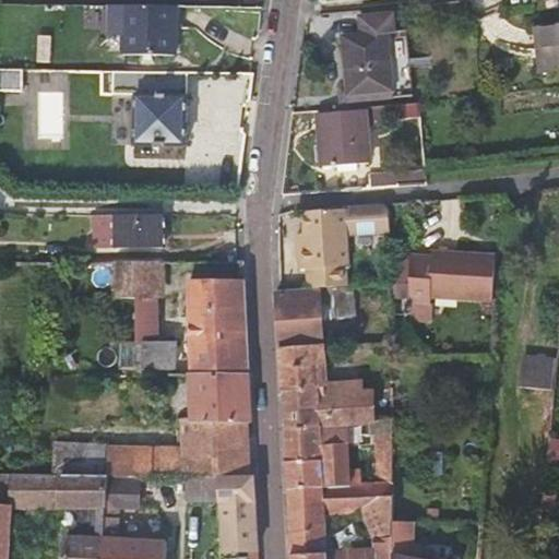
[(177,56),(178,7),(122,6),(110,6),(109,35),(123,35),(123,55),(177,56)]
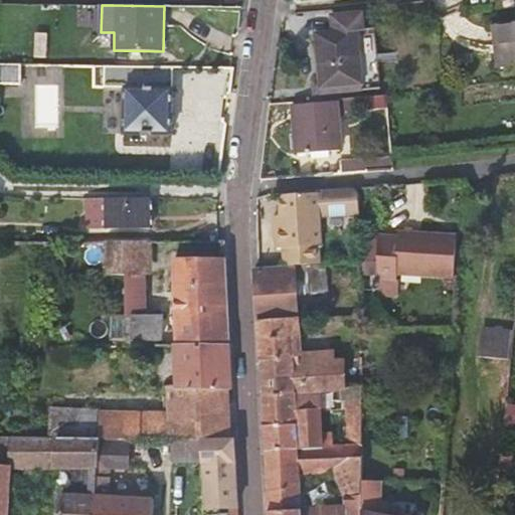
[(330,31),(315,33),(321,89),(363,83),(358,28),(360,28),(358,12),(329,15),(330,31)]
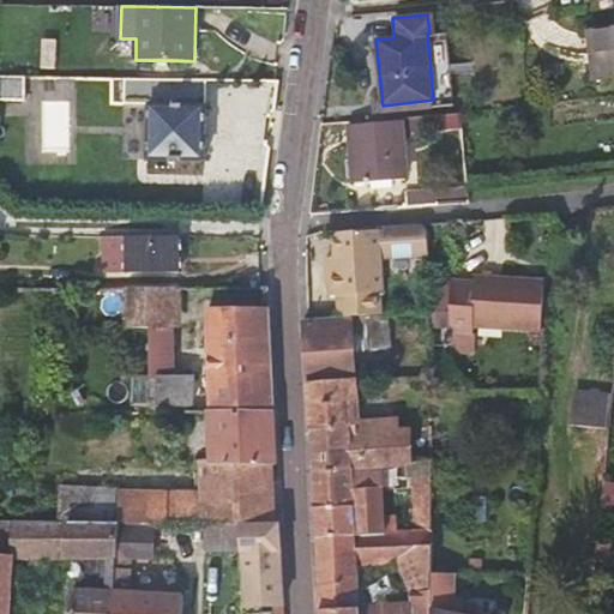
[(597,60),(591,61),(594,80),(613,77),(613,28),(595,30),(597,60)]
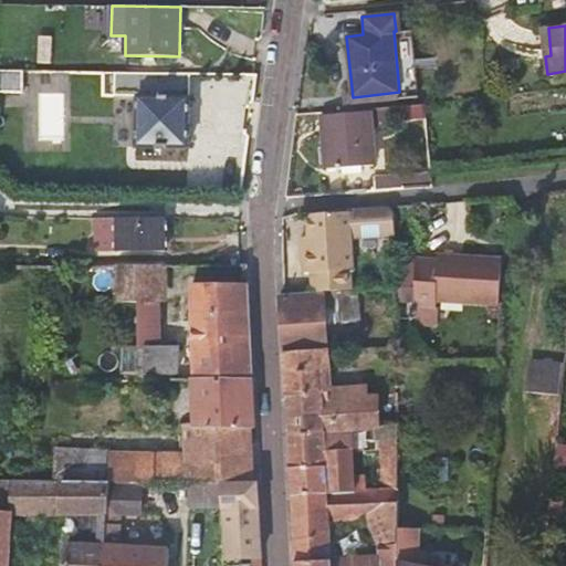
[(542,29),(545,56),(551,55),(548,28),(542,29)]
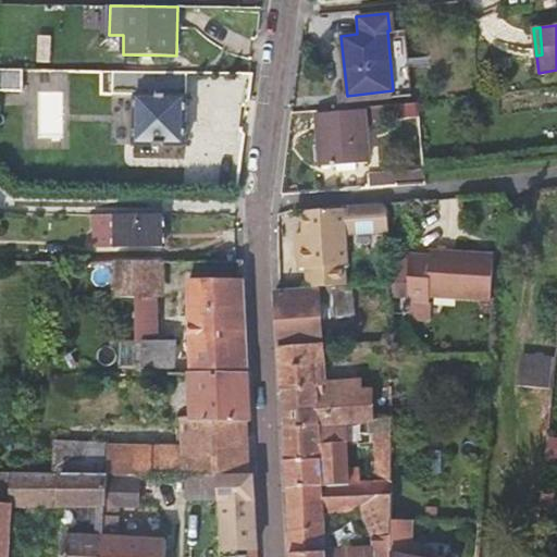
[(184,71),(140,71),(139,141),(182,141),(184,71)]
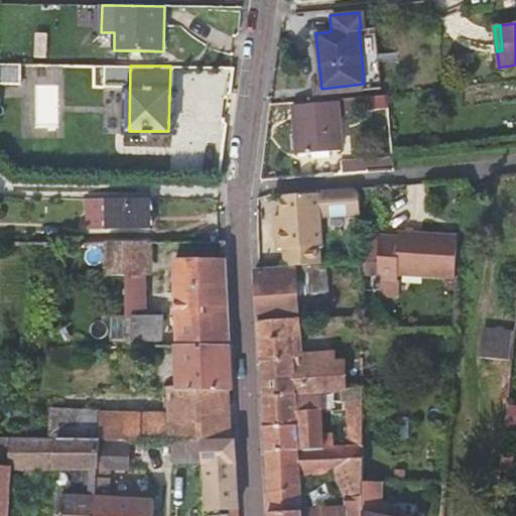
[(350,104),(351,112),(360,111),(360,98),(339,99),(339,102),(339,105),(350,104)]
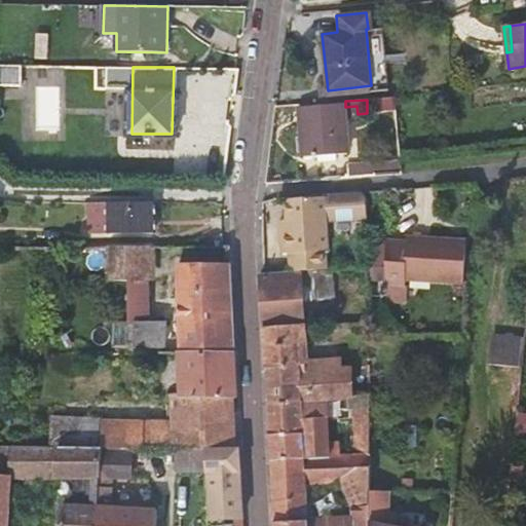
[(346,114),(345,107),(345,104),(299,107),(303,157),(348,154),(346,114)]
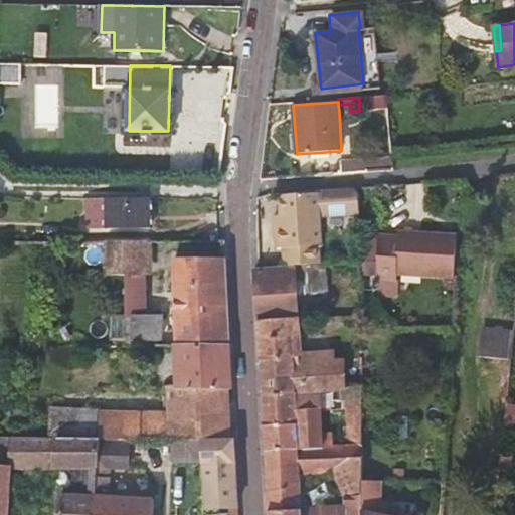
[(349,104),(338,105),(339,112),(350,112),(349,104)]
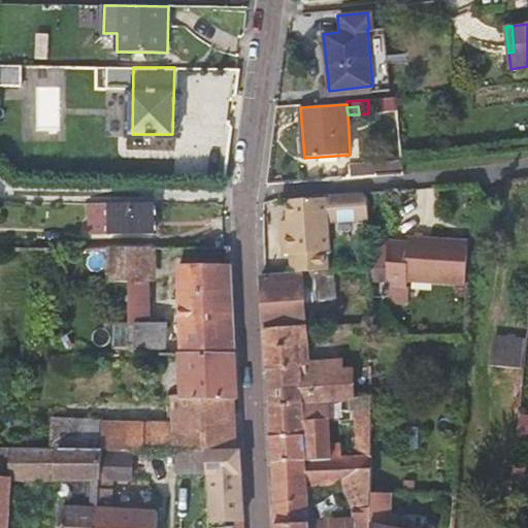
[(377,173),(403,171),(401,158),(376,160),(377,173)]
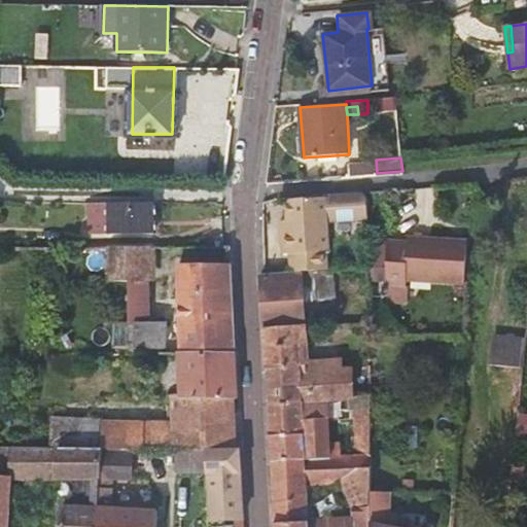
[(361,191),(287,197),(288,221),(288,232),(282,232),(283,253),(290,253),(290,271),(308,270),(308,272),(327,270),(325,252),(329,251),(328,217),(366,216),(366,197),(361,191)]
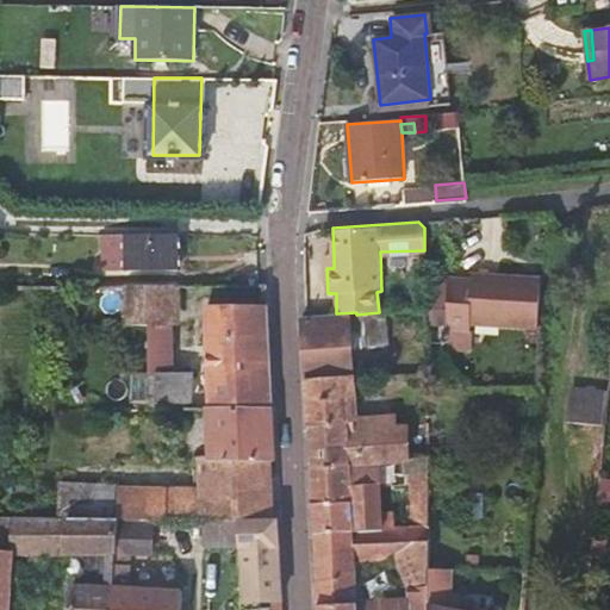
[(178,269),(178,235),(100,234),(100,271),(178,269)]
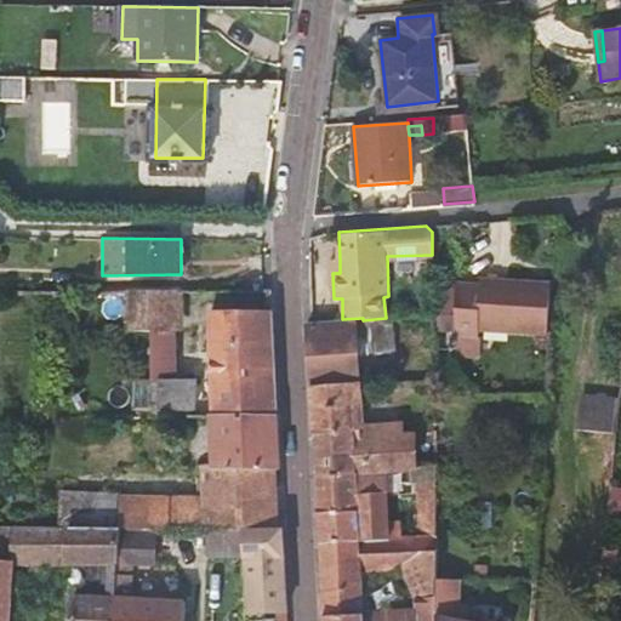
[(478,330),(483,330),(552,335),(556,286),(483,280),(482,288),(456,286),(457,292),(457,334),(478,336),(478,330)]
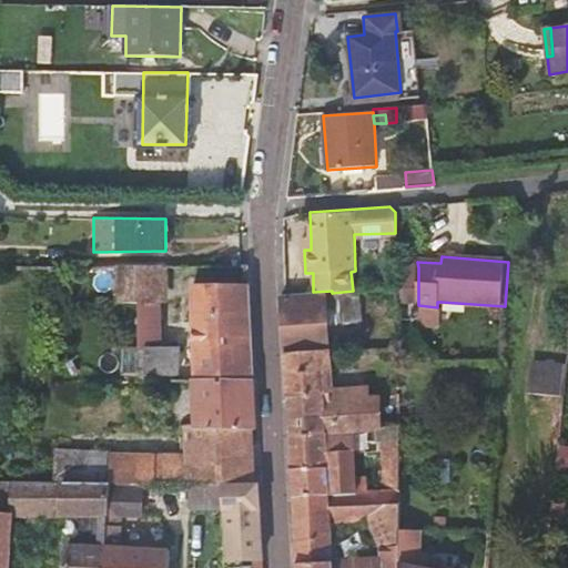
[(417,260),(397,261),(397,305),(418,305),(418,267),(417,262),(417,260)]
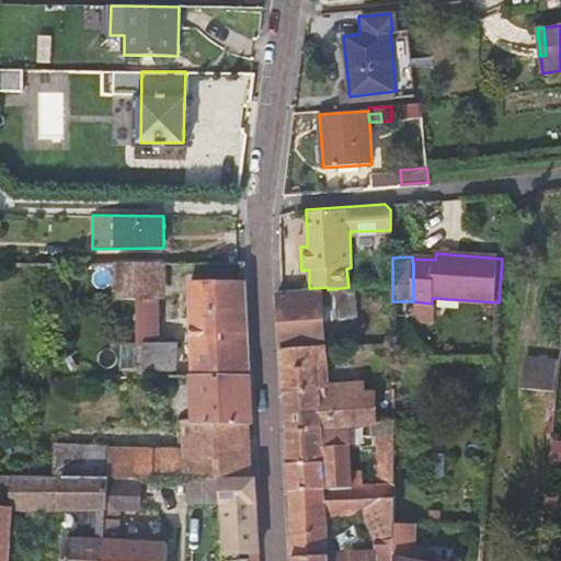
[(145,328),(146,343),(159,344),(158,263),(119,263),(119,299),(139,299),(139,327),(145,328)]
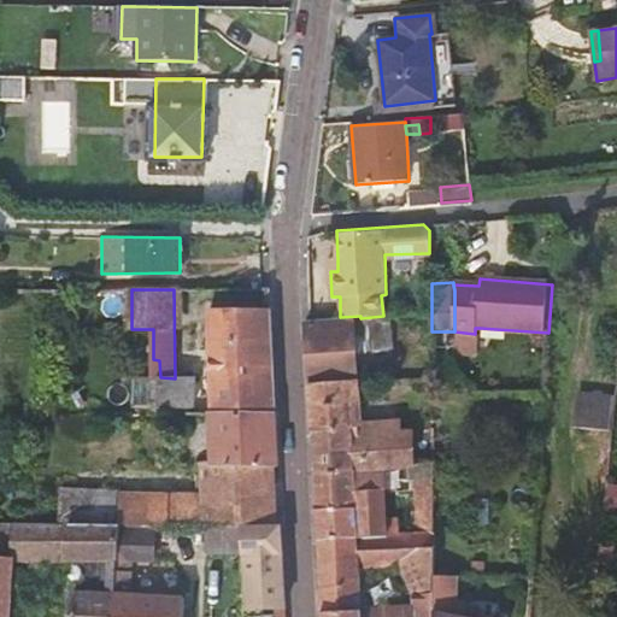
[(209,310),(212,413),(276,416),(271,309),(209,310)]
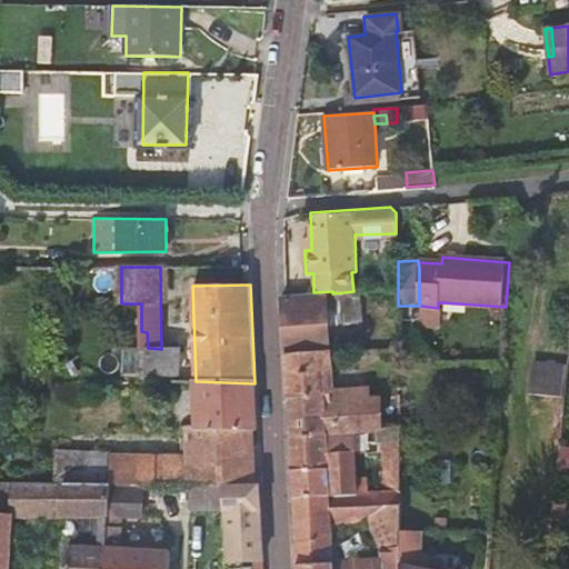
[(330,325),(365,321),(360,290),(353,291),(332,293),(332,291),(313,292),(283,295),(286,352),(287,377),(332,375),(332,368),(330,325)]
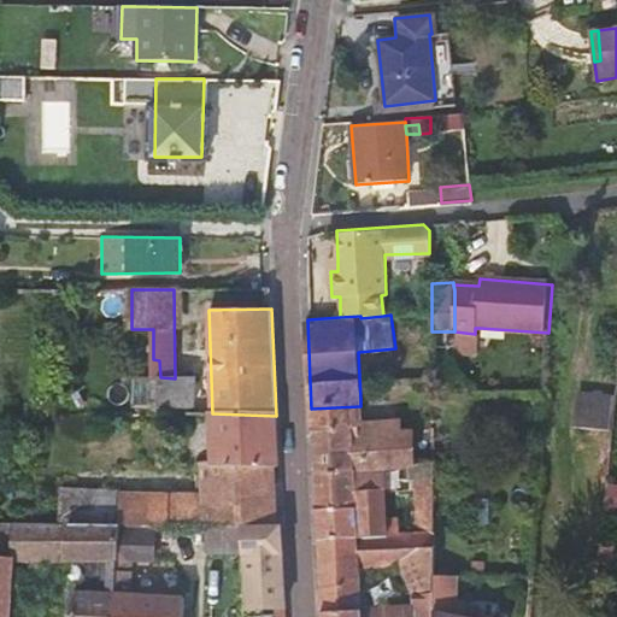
[(479,356),(480,328),(475,328),(475,334),(454,331),(454,354),(479,356)]
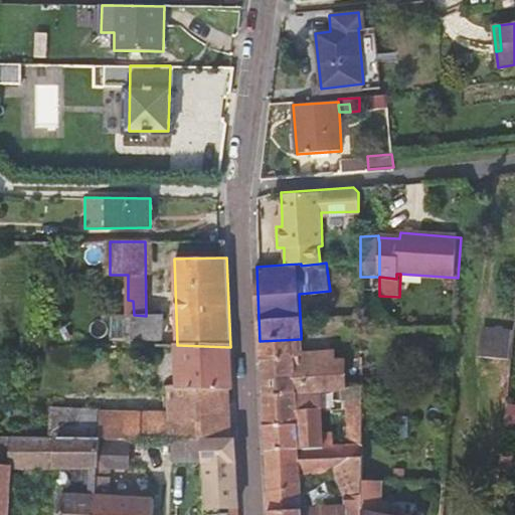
[(146,316),(134,315),(134,339),(158,340),(162,340),(162,315),(146,316)]
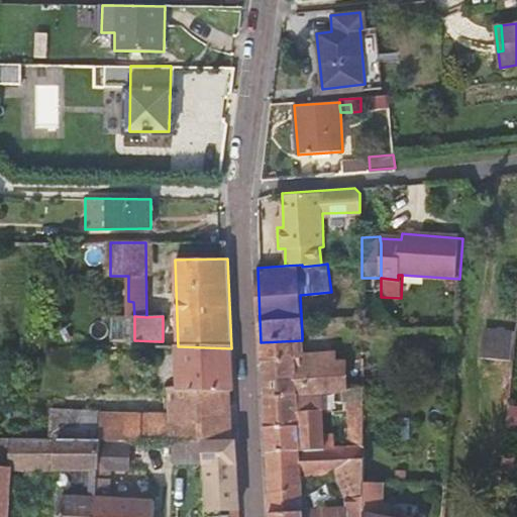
[(513,359),(516,329),(489,328),(486,357),(513,359)]
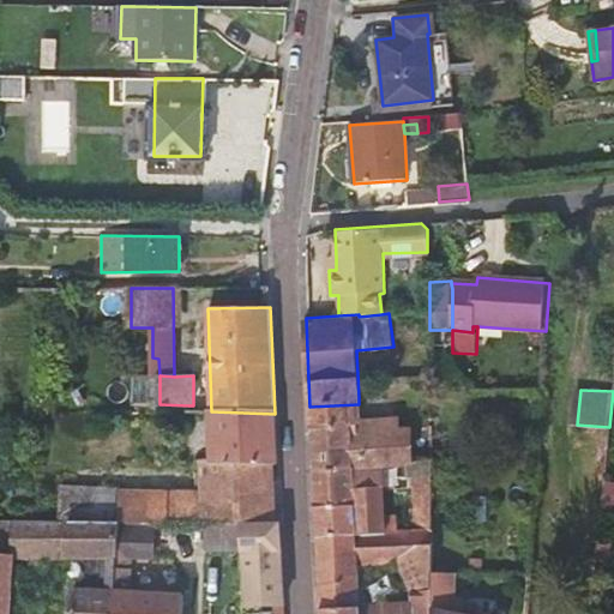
[(373,464),(372,423),(360,423),(359,404),(309,407),(311,435),(312,474),(354,473),(381,473),(381,464),(373,464)]
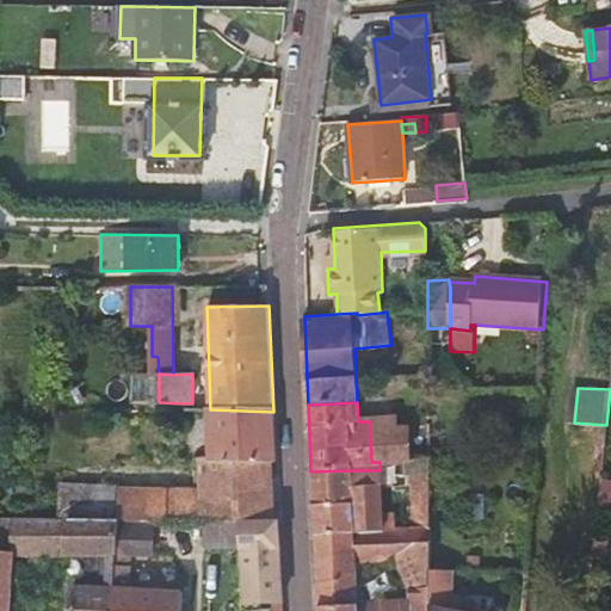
[(210,409),(211,479),(267,479),(267,461),(272,461),(276,461),(273,412),(210,409)]
